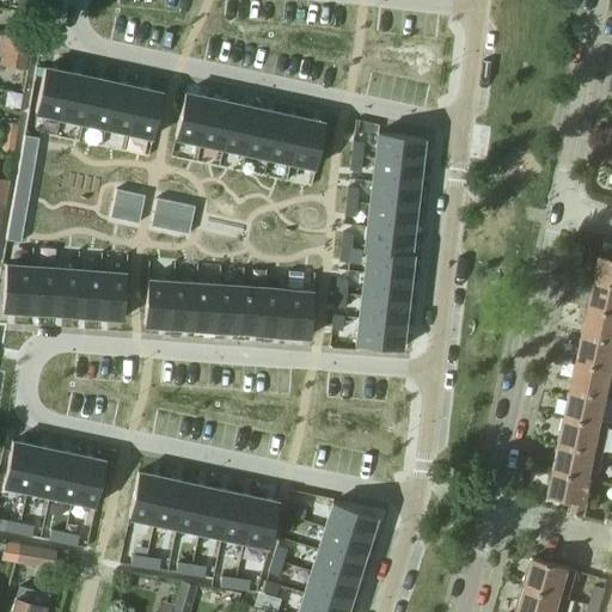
[(5,34),(2,48),(30,53),(32,38),(5,34)]
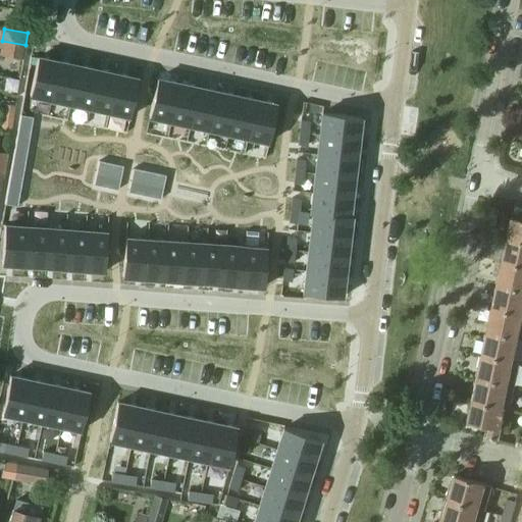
[(0,54),(22,58),(25,45),(2,41),(0,50),(0,54)]
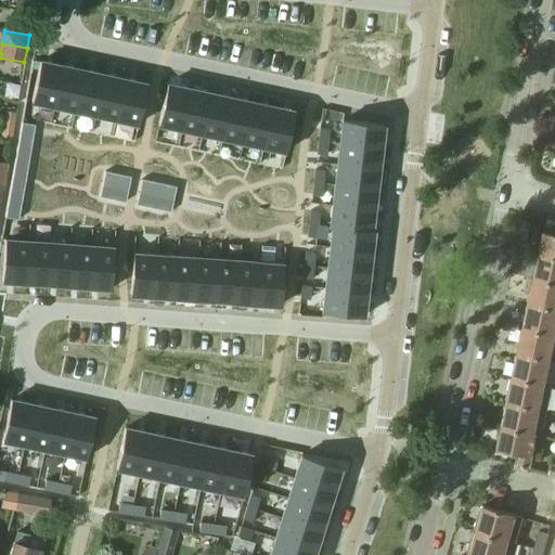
[(41,62),(31,100),(55,106),(63,66),(41,62)]
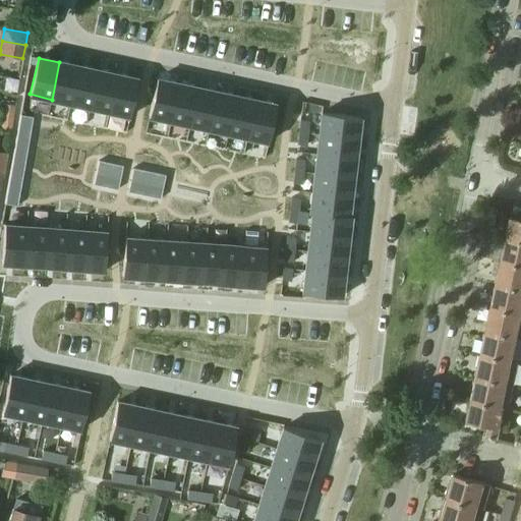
[(59,62),(52,100),(70,104),(77,66),(59,62)]
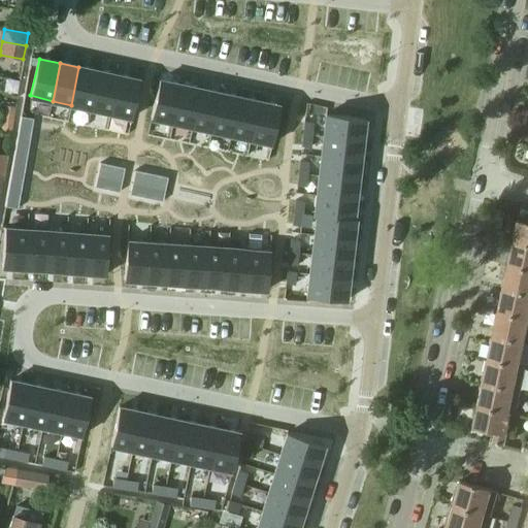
[(79,68),(71,105),(91,108),(98,71),(79,68)]
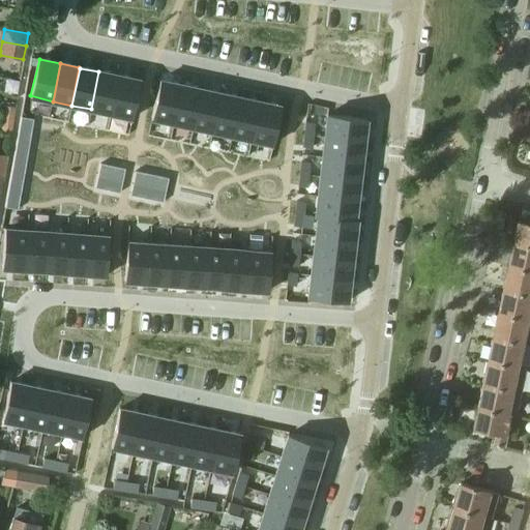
[(98,71),(91,110),(111,115),(119,76),(98,71)]
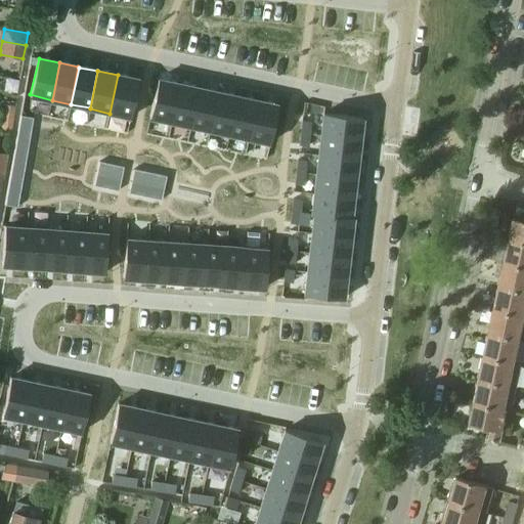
[(118,75),(110,114),(127,118),(136,78),(118,75)]
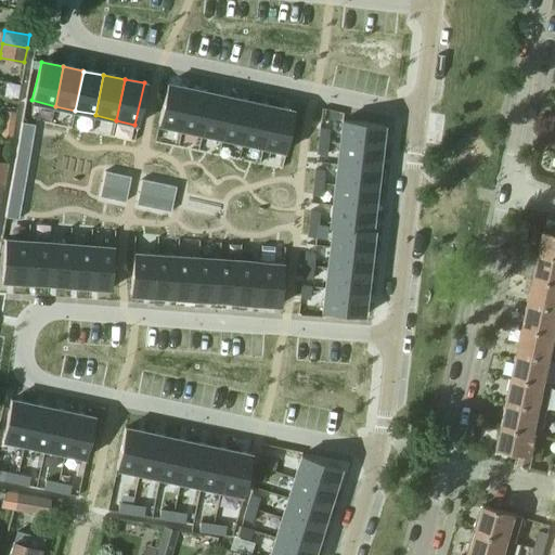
[(171,86),(164,127),(181,130),(181,129),(191,89),(171,86)]
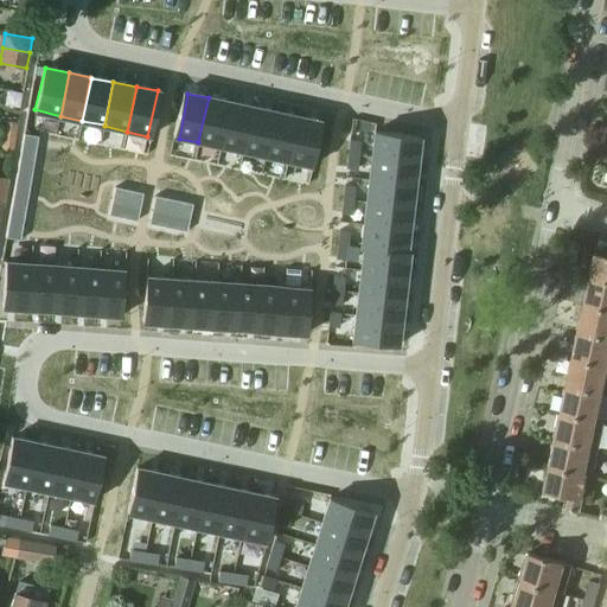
[(209,97),(198,141),(221,146),(230,103),(209,97)]
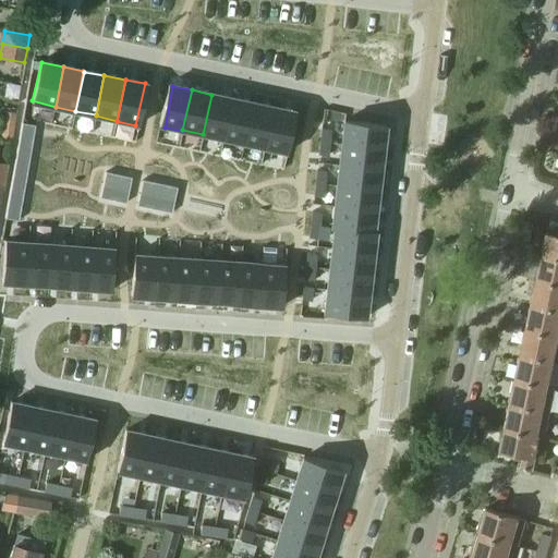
[(211,95),(203,134),(223,140),(232,98),(211,95)]
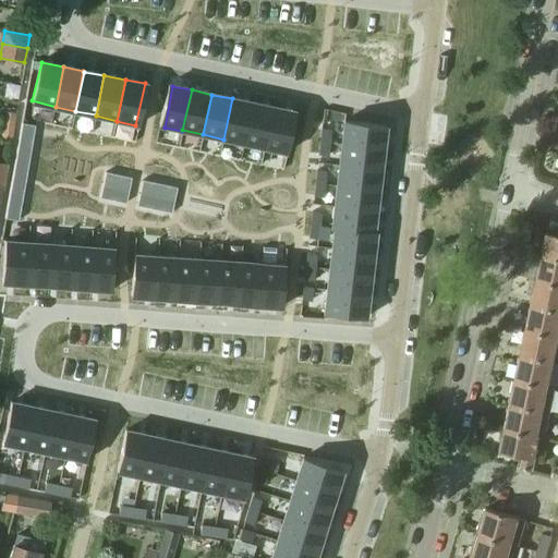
[(232,98),(223,140),(243,143),(253,104),(232,98)]
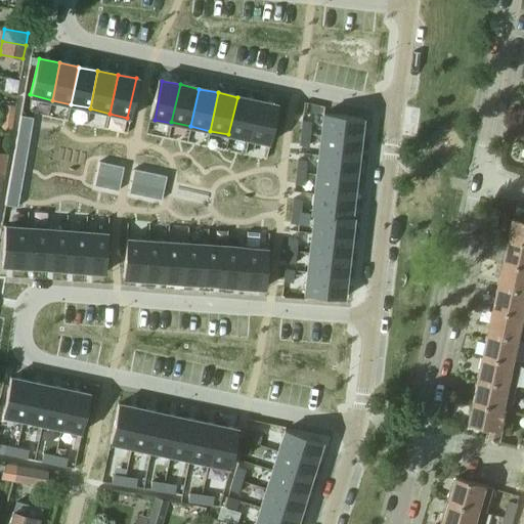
[(237,97),(228,134),(249,138),(257,101),(237,97)]
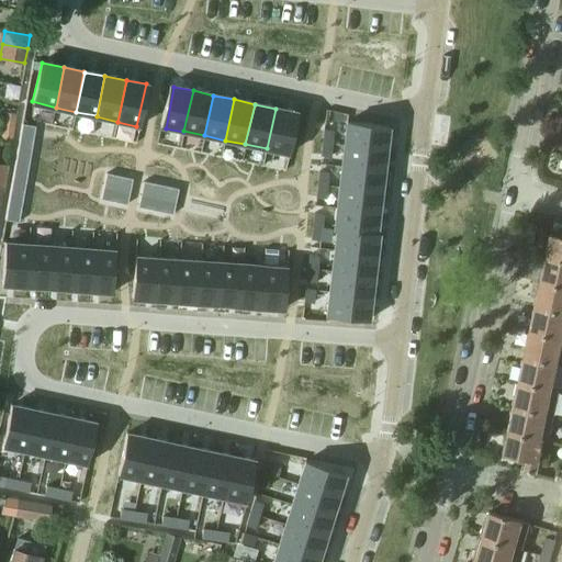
[(276,109),(267,148),(290,154),(299,113),(276,109)]
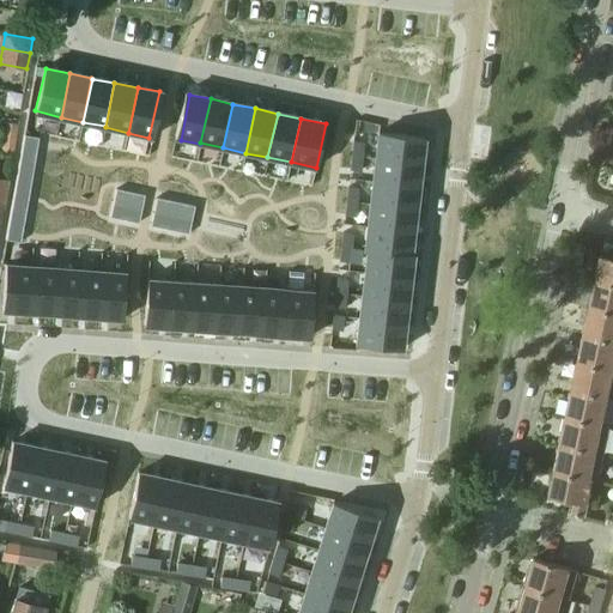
[(2,151),(13,152),(17,125),(6,123),(2,151)]
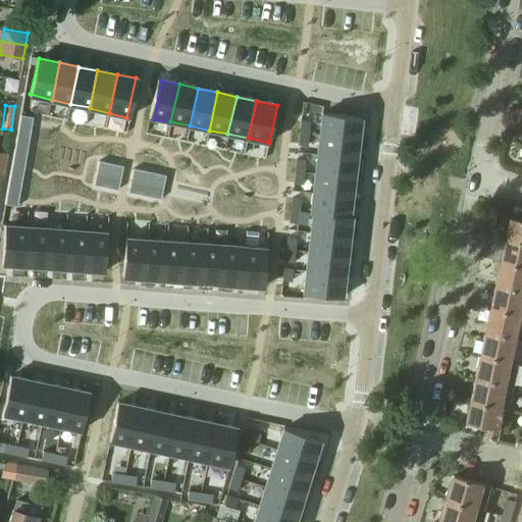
[(33,117),(21,115),(20,115),(19,123),(32,125),(33,117)]
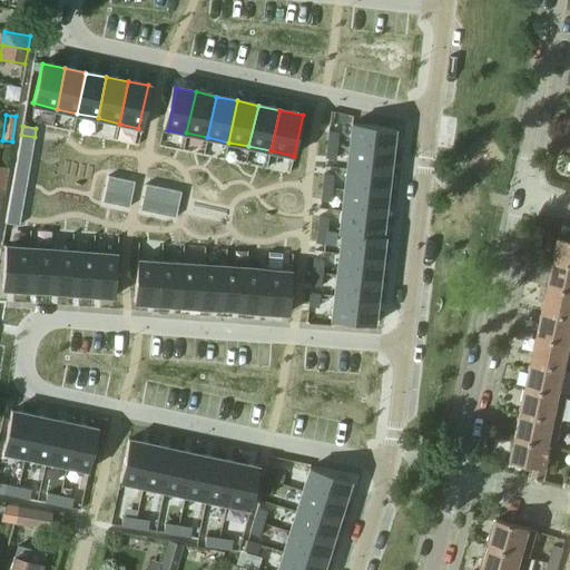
[(352,127),(350,147),(391,151),(393,133),(352,127)]
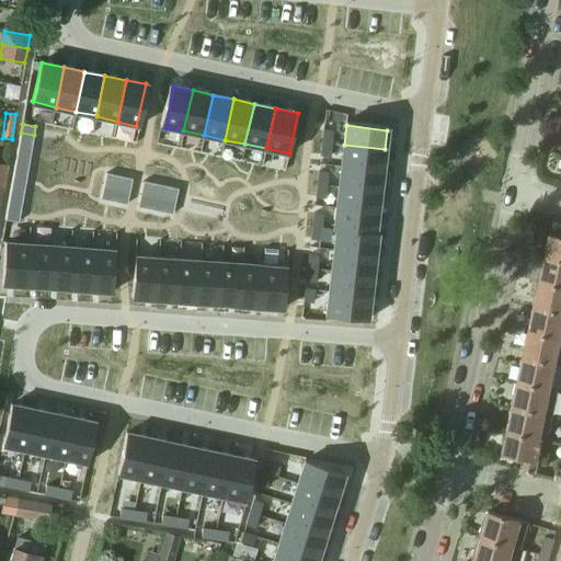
[(323,129),(322,142),(331,144),(332,130),(323,129)]
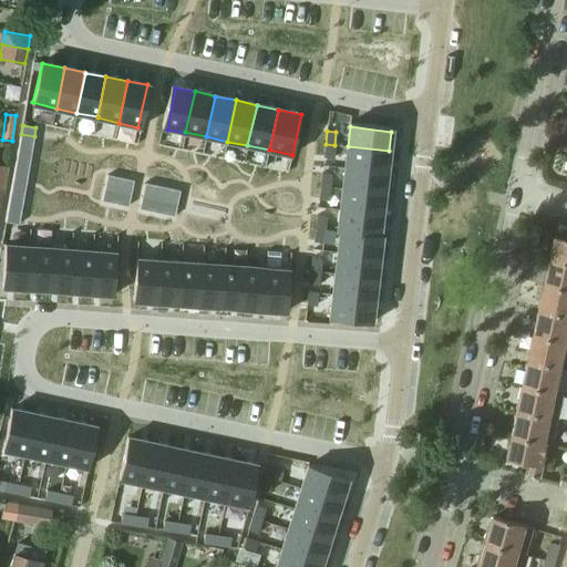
[(32,145),(34,136),(21,134),(19,143),(32,145)]
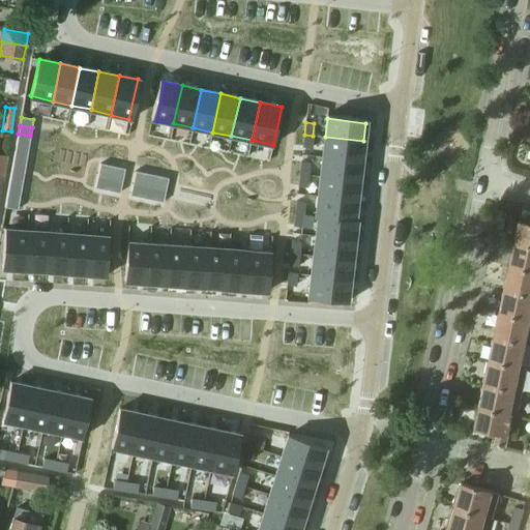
[(29,144),(30,136),(18,134),(17,142),(29,144)]
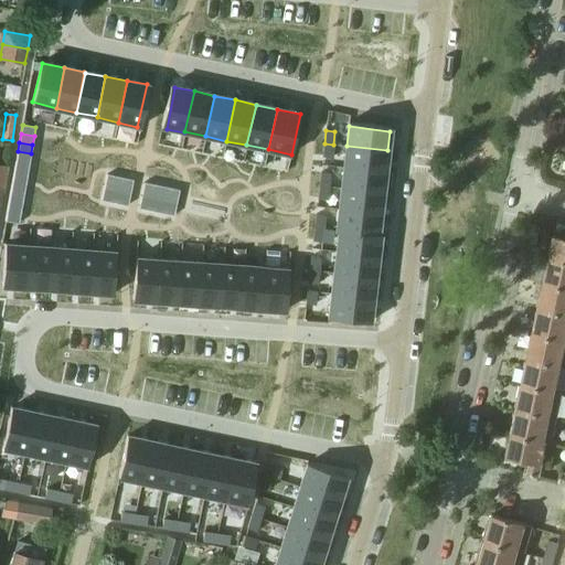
[(324,144),(322,157),(331,158),(333,145),(324,144)]
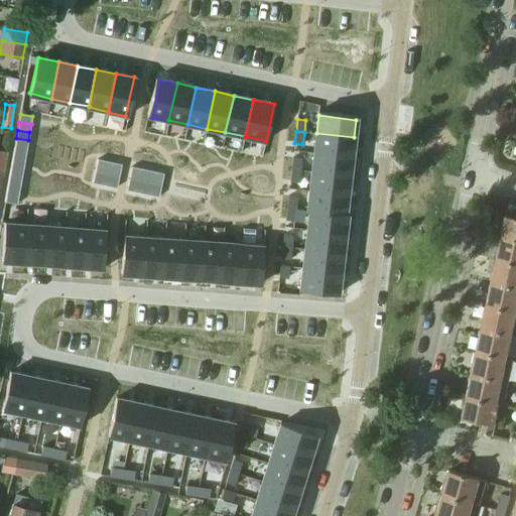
[(316,133),(313,152),(352,156),(354,137),(316,133)]
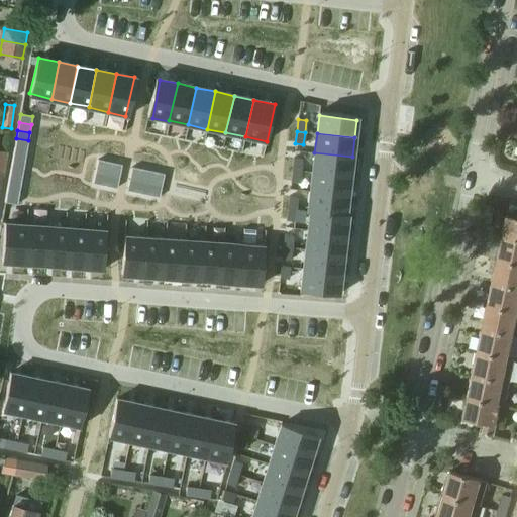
[(26,148),(28,140),(16,138),(14,146),(26,148)]
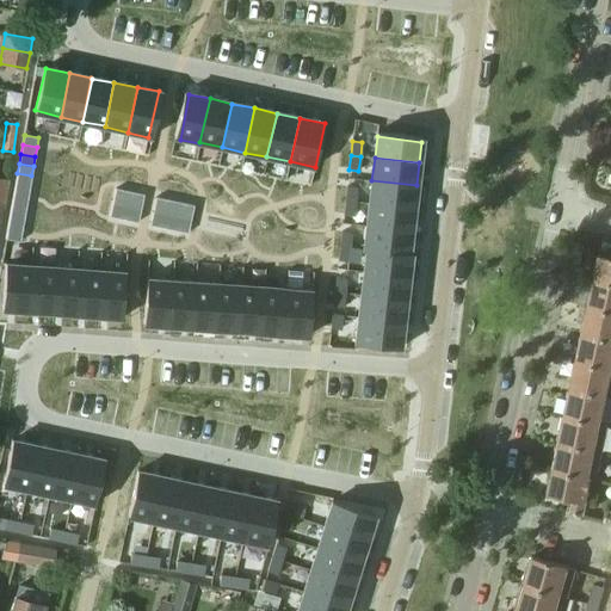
[(30,185),(31,176),(17,173),(16,183),(30,185)]
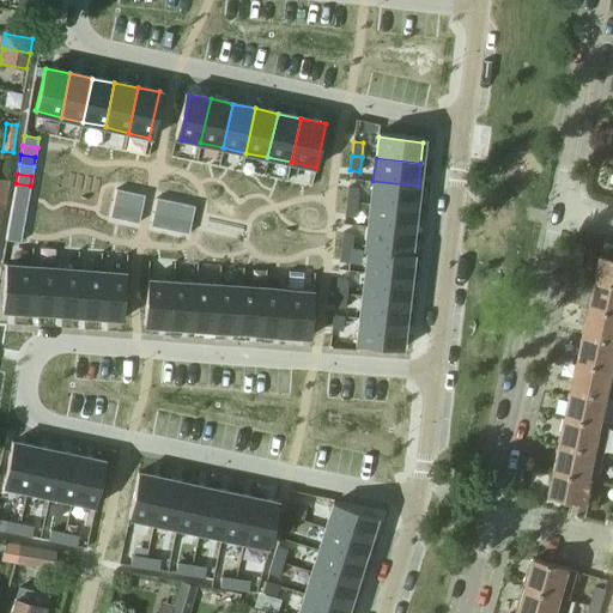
[(372,181),(370,204),(414,210),(418,186),(372,181)]
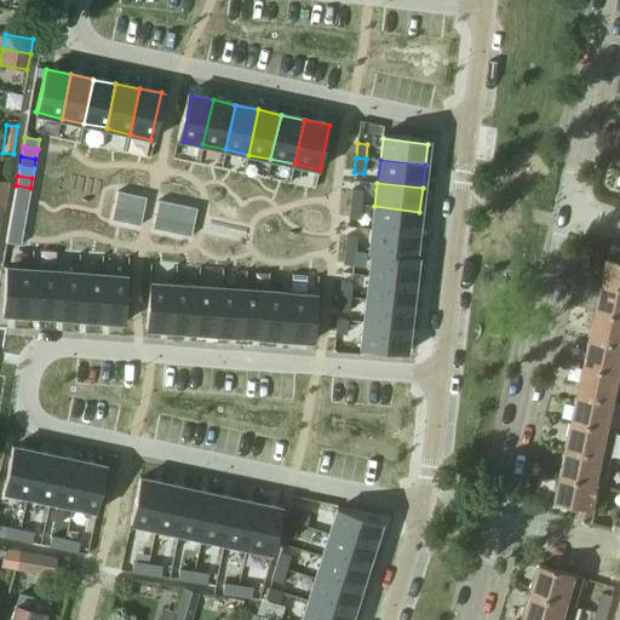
[(29,197),(30,188),(16,185),(15,195),(29,197)]
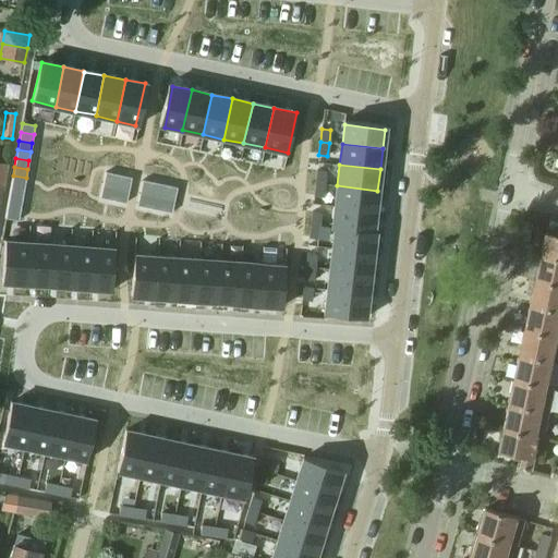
[(317,170),(315,183),(324,184),(326,171),(317,170)]
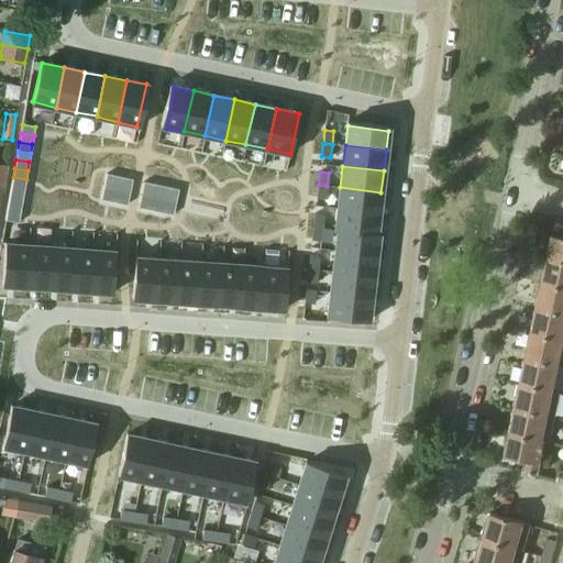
[(112,188),(116,176),(107,174),(103,187),(112,188)]
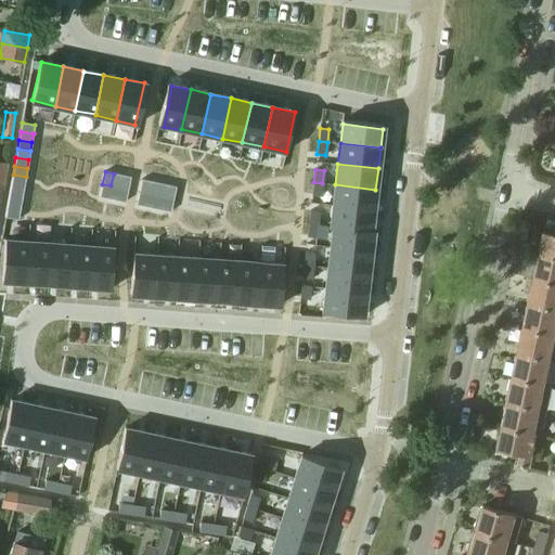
[(119,188),(123,176),(114,173),(111,185),(119,188)]
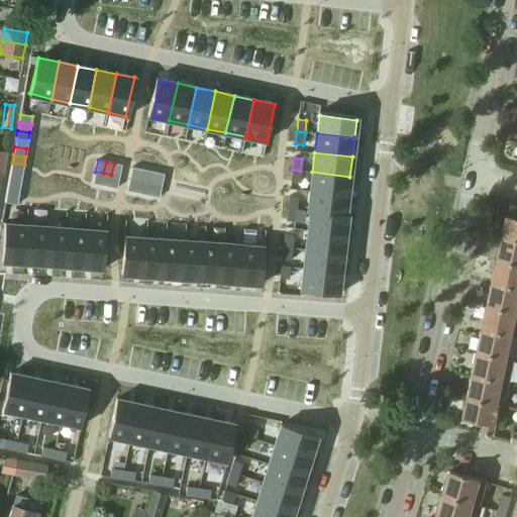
[(22,172),(24,165),(12,163),(10,170),(22,172)]
